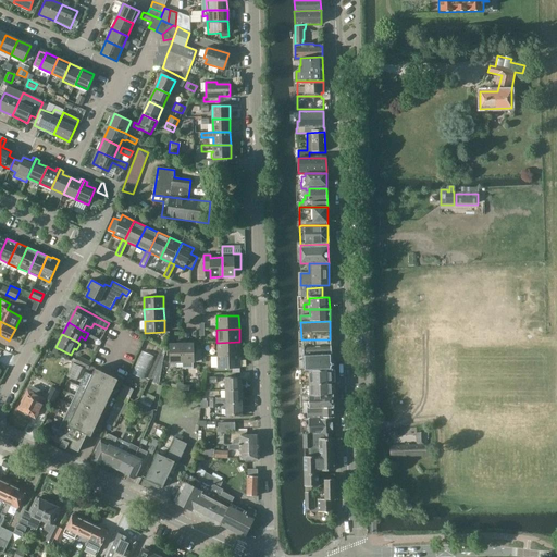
[(331,346),(330,339),(306,339),(301,339),(301,346),(304,346),(304,359),(306,359),(332,358),(331,346)]
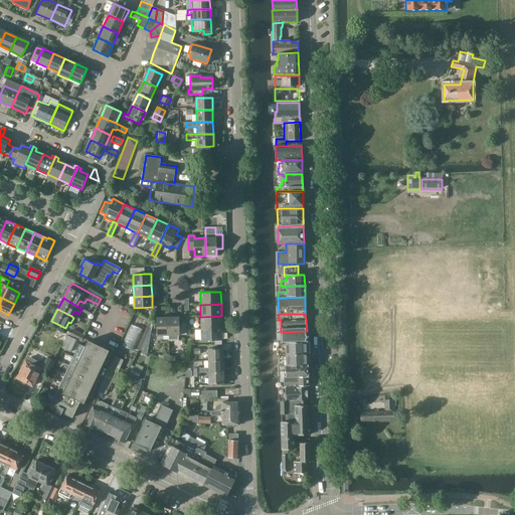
[(201,329),(221,328),(221,316),(200,317),(201,329)]
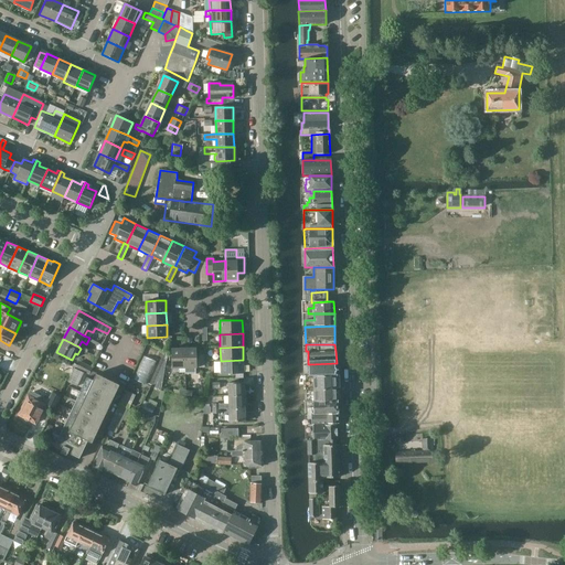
[(184,374),(196,374),(196,348),(183,349),(184,369),(184,374)]
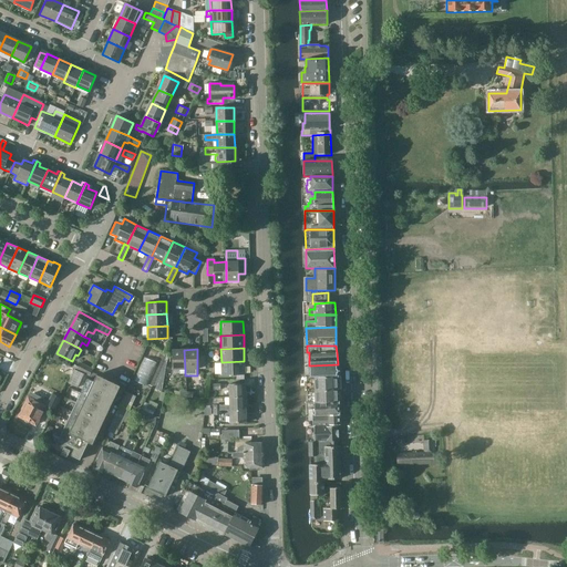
[(179,373),(179,370),(185,370),(184,350),(172,350),(173,370),(173,373),(179,373)]
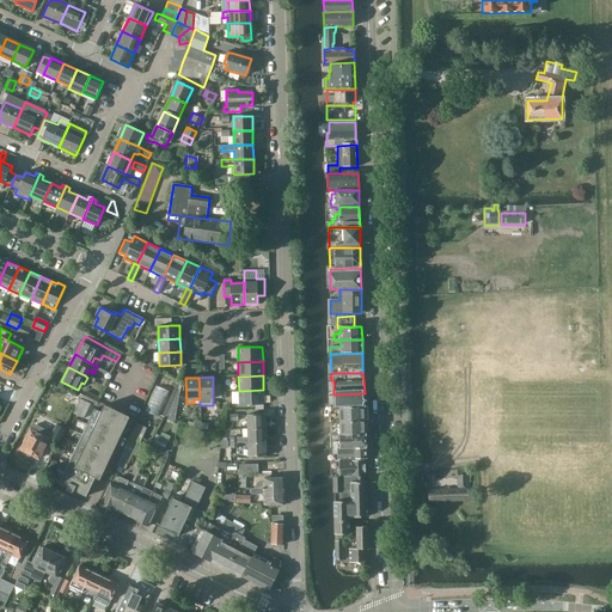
[(239,405),(264,405),(263,390),(239,391),(239,405)]
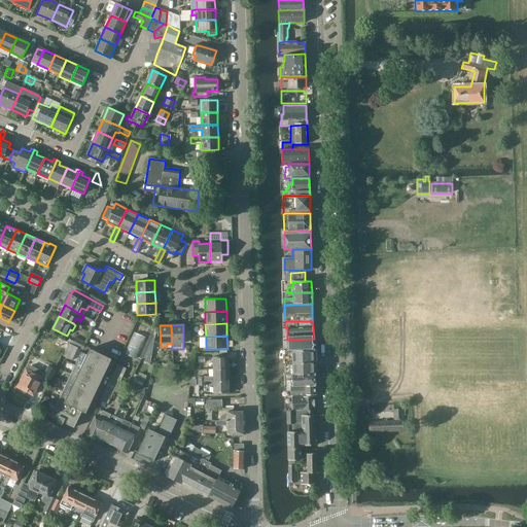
[(83,350),(86,344),(73,338),(70,344),(78,348),(83,350)]
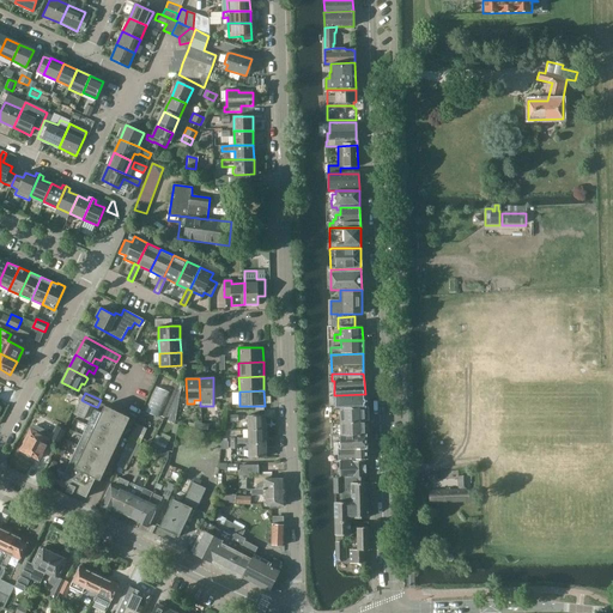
[(337,408),(364,408),(365,408),(365,394),(337,395),(334,395),(334,408),(337,408)]
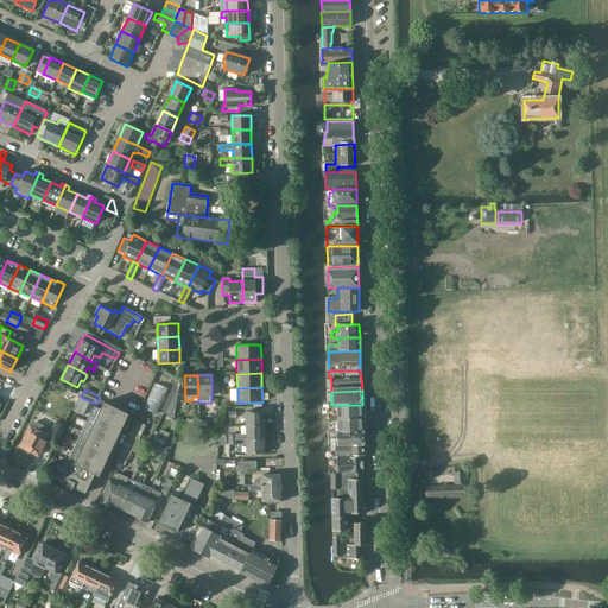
[(81,397),(74,411),(83,416),(90,401),(81,397)]
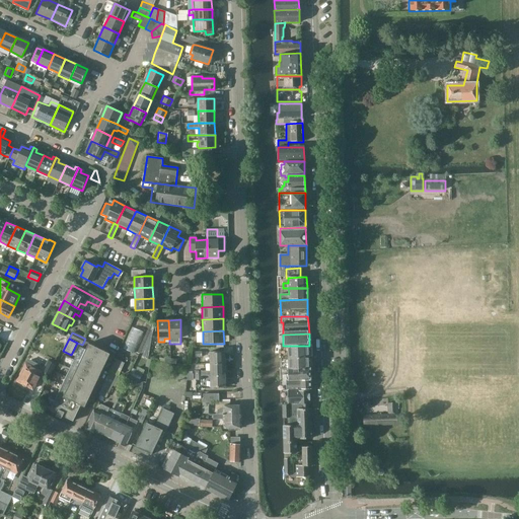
[(74,360),(50,411),(57,414),(56,416),(62,419),(63,416),(73,421),(81,404),(85,406),(110,353),(90,344),(86,353),(80,350),(75,361),(74,360)]
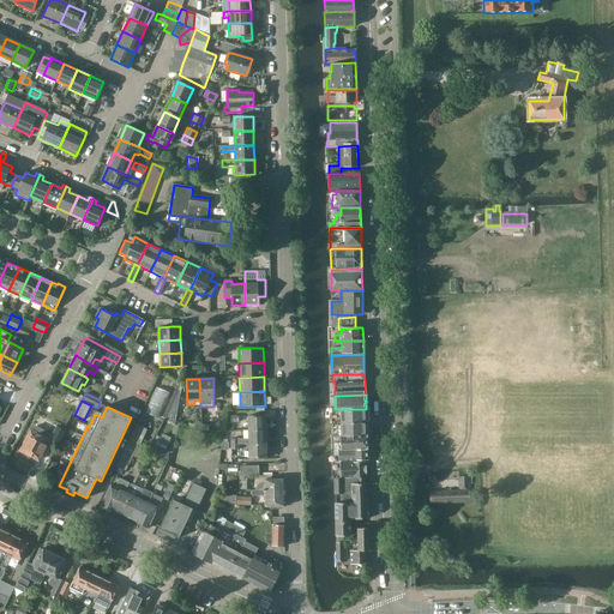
[(337,409),(335,409),(332,409),(332,414),(336,414),(337,422),(338,422),(365,421),(365,409),(337,409)]
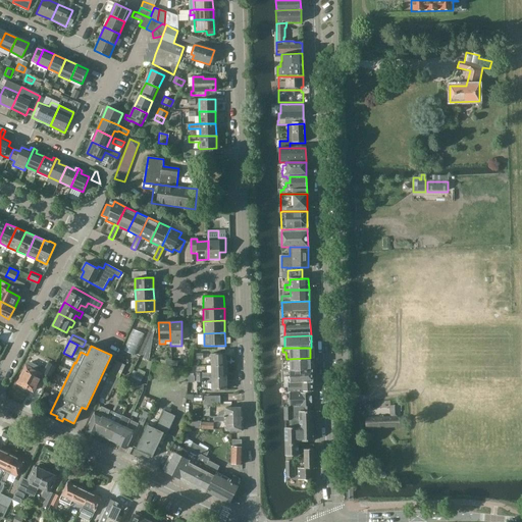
[(212,366),(225,366),(225,354),(212,354),(212,366)]
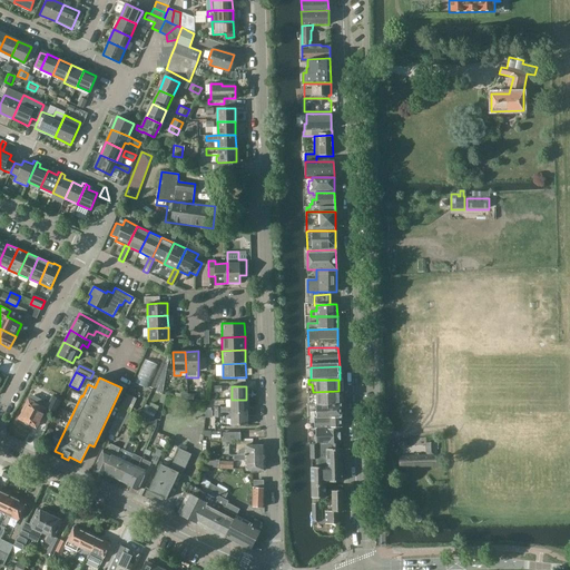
[(314,408),(315,408),(315,405),(340,405),(338,391),(314,392),(313,392),(313,395),(310,395),(310,408),(314,408)]
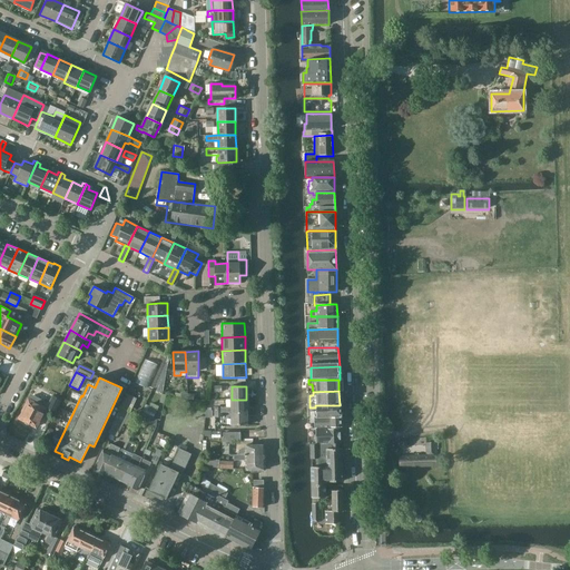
[(131,411),(137,397),(127,393),(107,436),(116,440),(129,410),(131,411)]
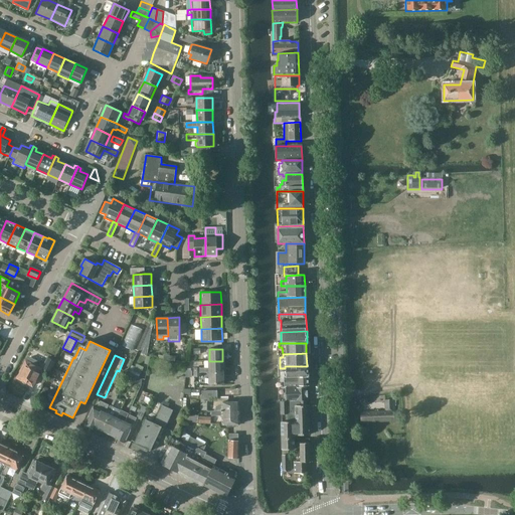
[(25,361),(17,377),(33,385),(36,378),(40,370),(42,365),(28,358),(26,361),(25,361)]
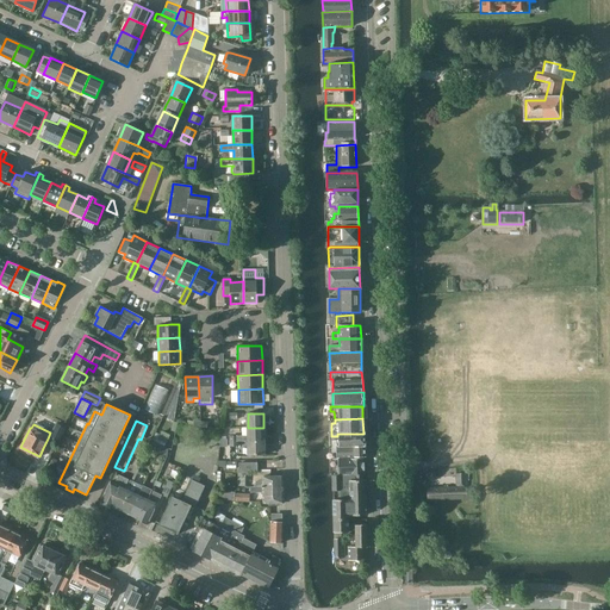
[(50,433),(48,439),(57,443),(60,436),(63,428),(55,424),(50,433)]
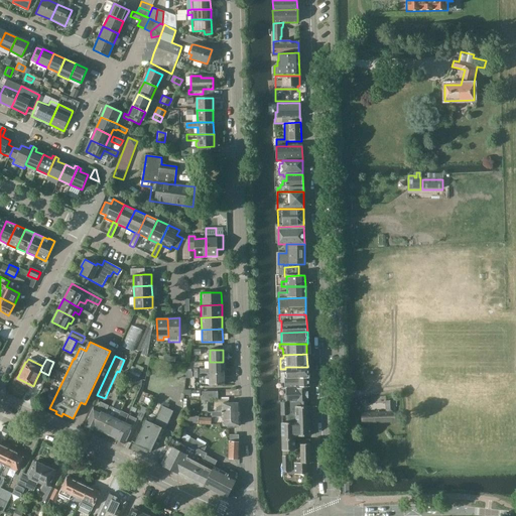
[(202,374),(210,374),(224,373),(223,362),(210,362),(210,369),(202,369),(202,374)]
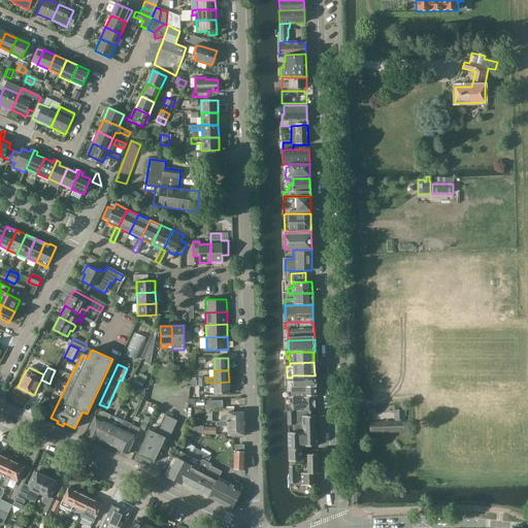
[(146,381),(145,380),(147,376),(140,373),(137,381),(137,380),(136,383),(140,385),(143,387),(146,381)]
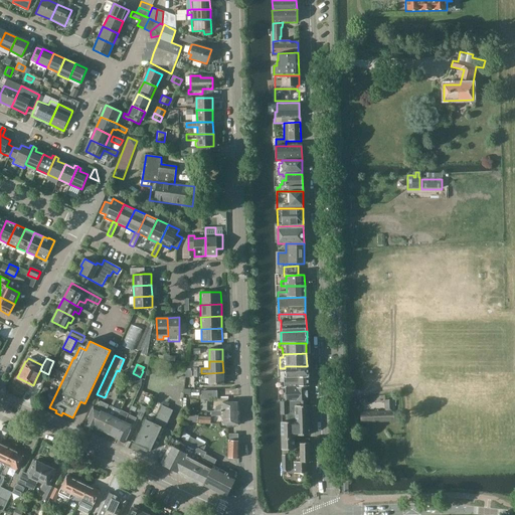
[(284,377),(308,376),(308,366),(307,366),(285,366),(285,368),(285,372),(284,372),(280,372),(280,377),(284,377)]
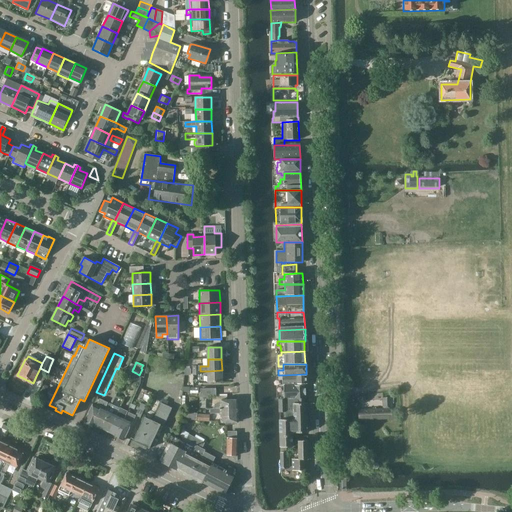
[(134,378),(136,373),(132,371),(128,370),(127,372),(126,374),(134,378)]
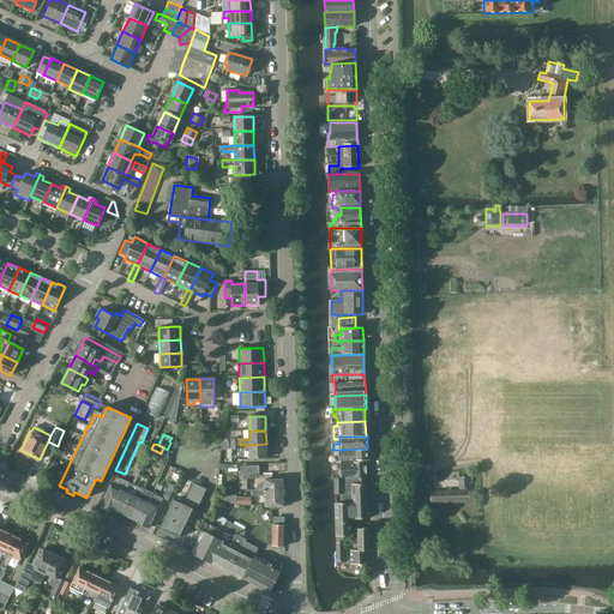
[(250,459),(266,458),(266,444),(250,445),(250,459)]
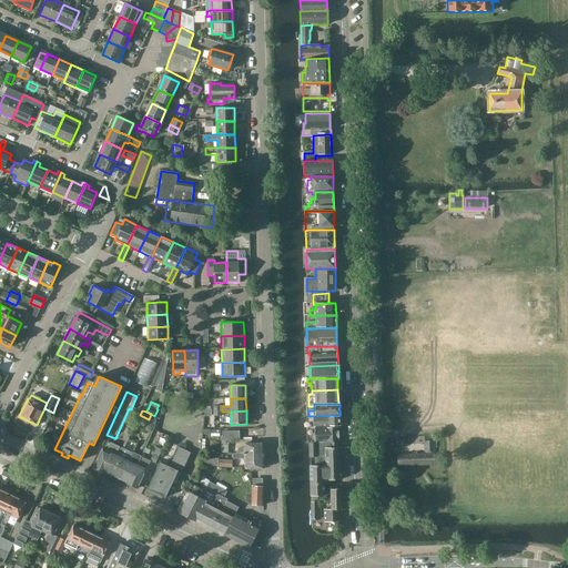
[(155,425),(156,424),(158,417),(154,416),(151,414),(149,419),(148,421),(155,425)]
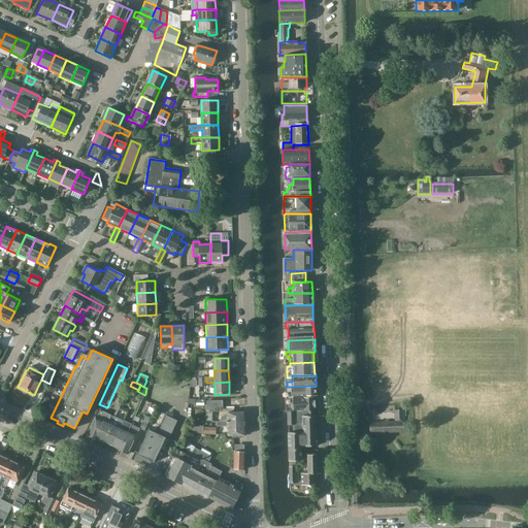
[(316,396),(316,387),(316,386),(291,387),(287,387),(287,392),(291,392),(291,396),(316,396)]
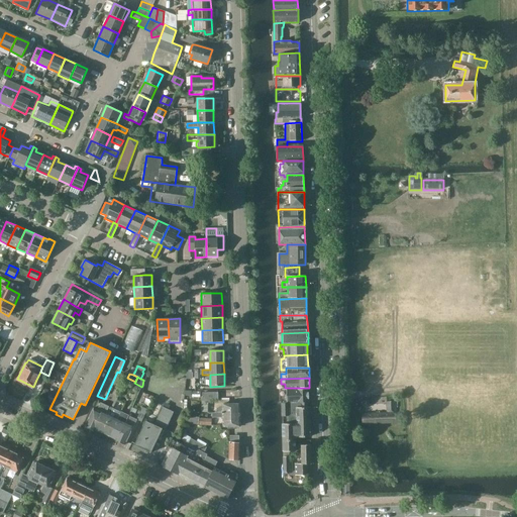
[(287,403),(307,403),(308,403),(308,390),(286,390),(287,403)]
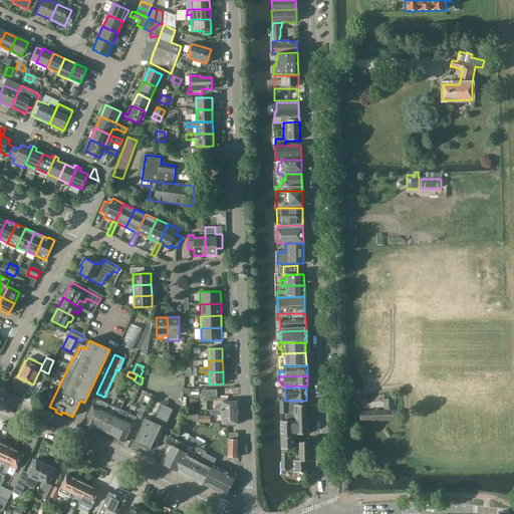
[(207,399),(216,399),(216,391),(201,391),(201,399),(207,399)]
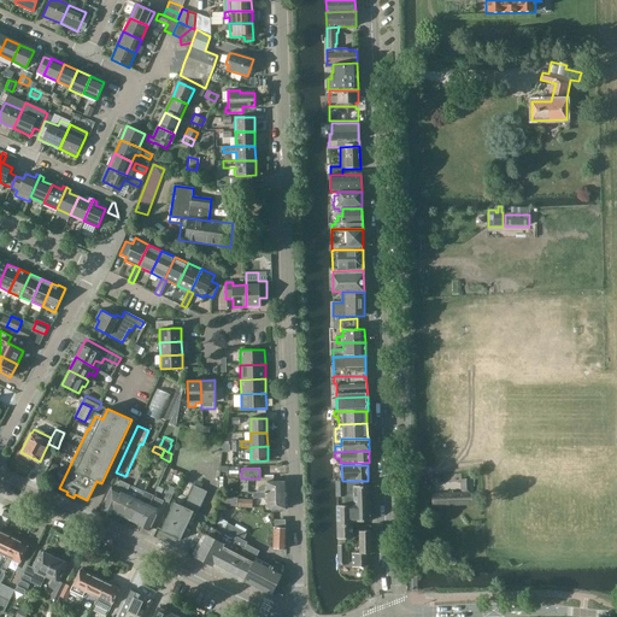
[(122,516),(135,488),(121,481),(117,489),(112,487),(103,507),(115,513),(115,512),(122,516)]
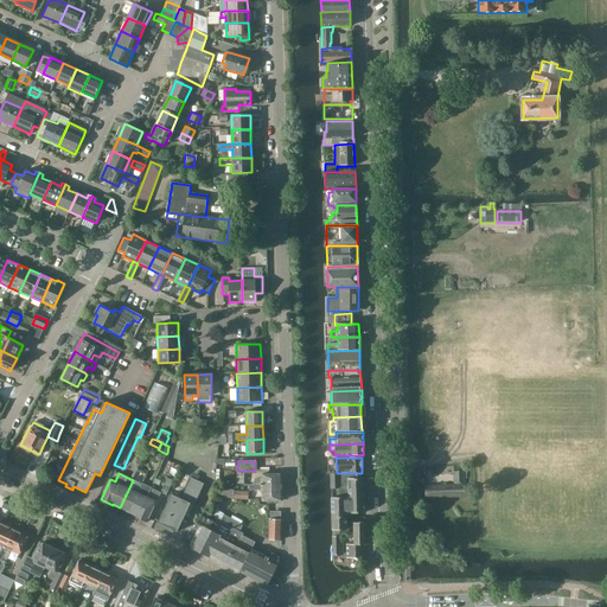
[(360,473),(337,473),(336,473),(331,474),(331,490),(338,490),(338,498),(332,498),(333,556),(338,556),(340,556),(339,531),(346,531),(346,515),(365,513),(364,479),(360,479),(360,473)]
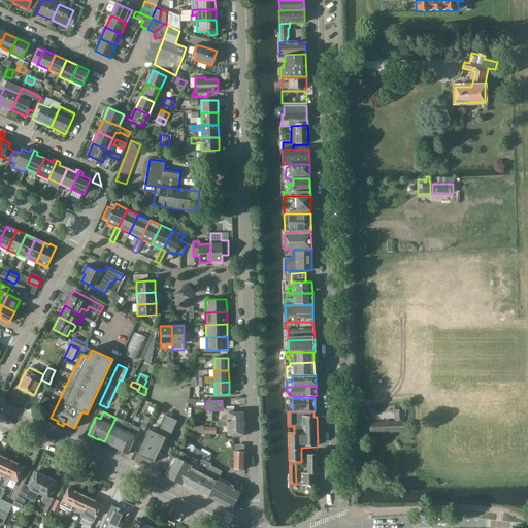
[(369,433),(404,433),(404,411),(394,411),(394,424),(369,424),(369,433)]
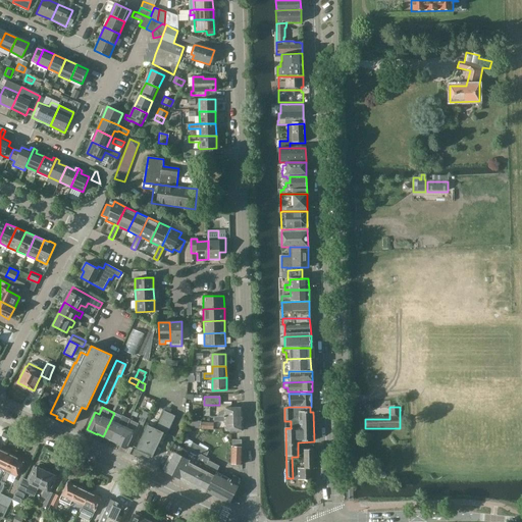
[(214,421),(225,421),(225,419),(243,419),(242,408),(224,408),(224,412),(222,412),(218,412),(218,415),(217,415),(217,416),(214,416),(214,421)]
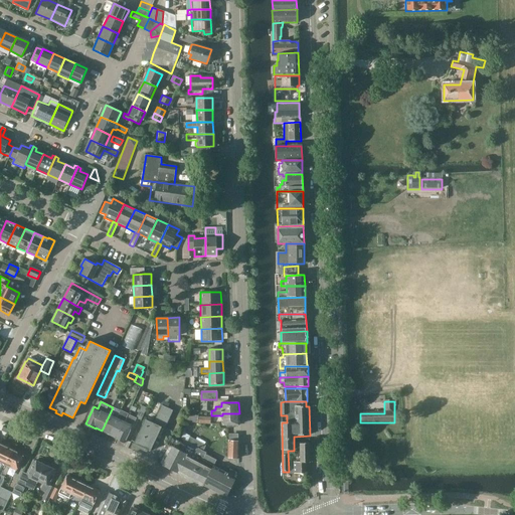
[(164,430),(173,410),(161,405),(153,424),(145,420),(135,443),(150,450),(160,428),(164,430)]
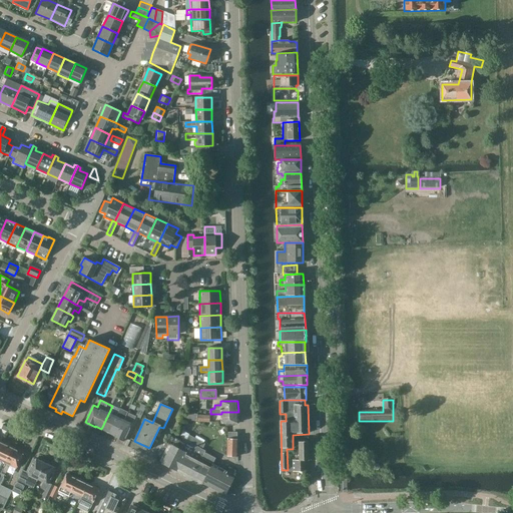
[(140,418),(146,406),(142,404),(136,416),(140,418)]
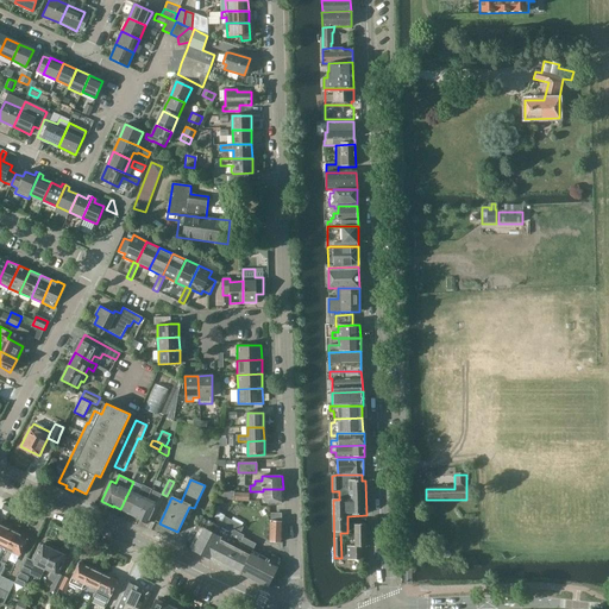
[(130,514),(143,487),(133,482),(120,509),(130,514)]
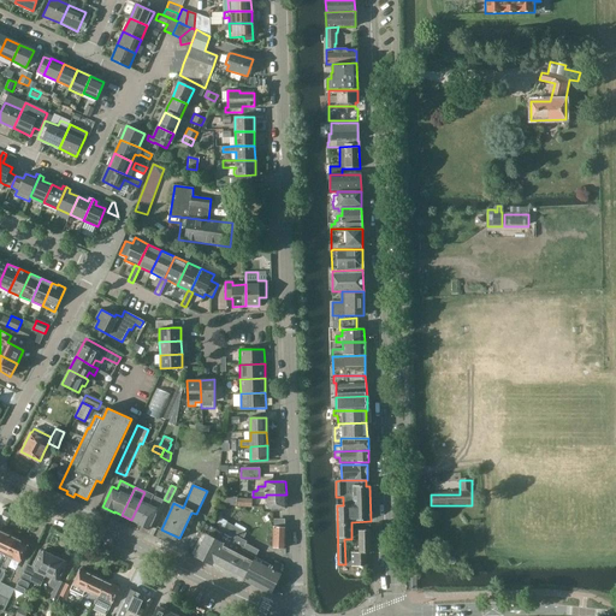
[(140,525),(154,496),(144,492),(131,520),(138,523),(137,523),(140,525)]
